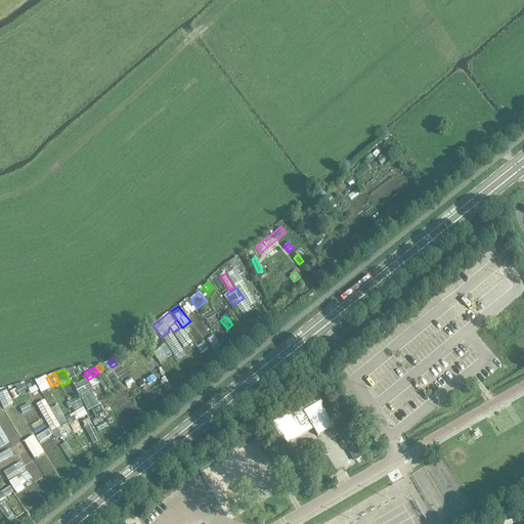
[(46,376),(35,382),(41,393),(52,388),(51,387),(46,378),(46,376)]
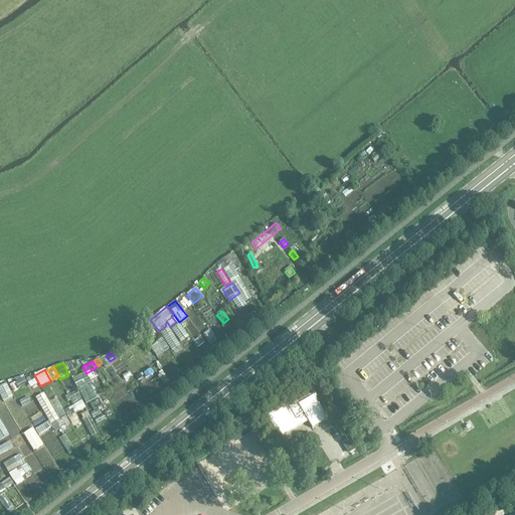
[(163,373),(157,377),(164,386),(169,382),(163,373)]
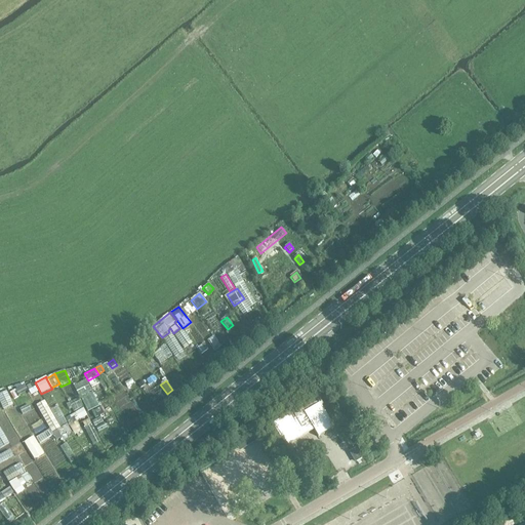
[(33,382),(27,387),(32,396),(38,392),(33,382)]
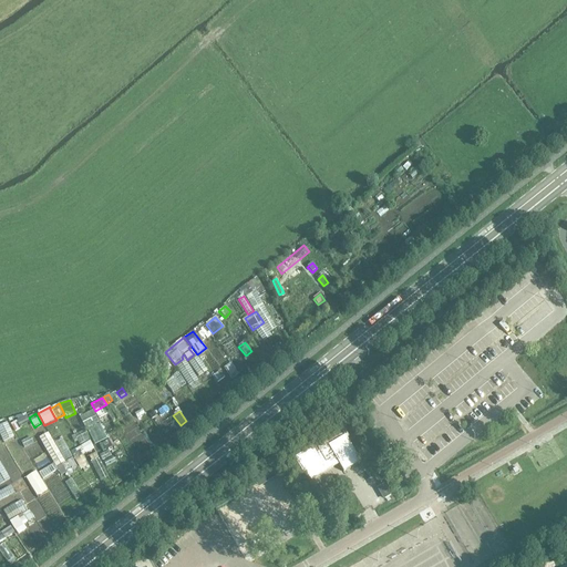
[(27,416),(17,422),(20,428),(30,422),(27,416)]
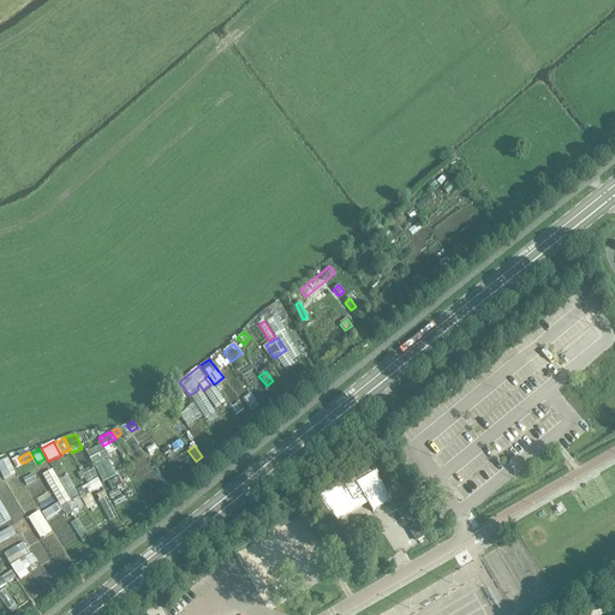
[(109,458),(95,465),(105,482),(118,475),(109,458)]
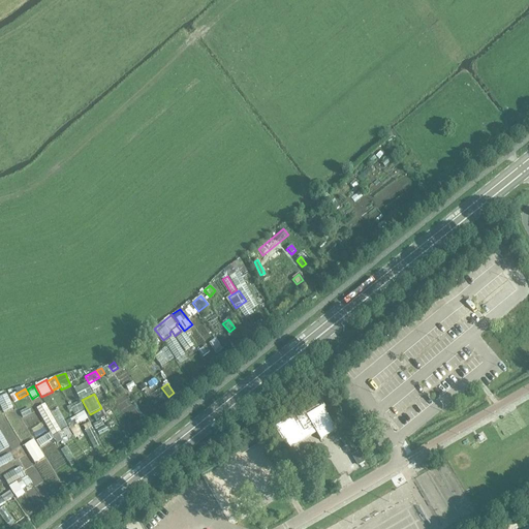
[(275,429),(287,449),(315,433),(320,441),(336,432),(324,411),(325,410),(320,401),(275,429)]
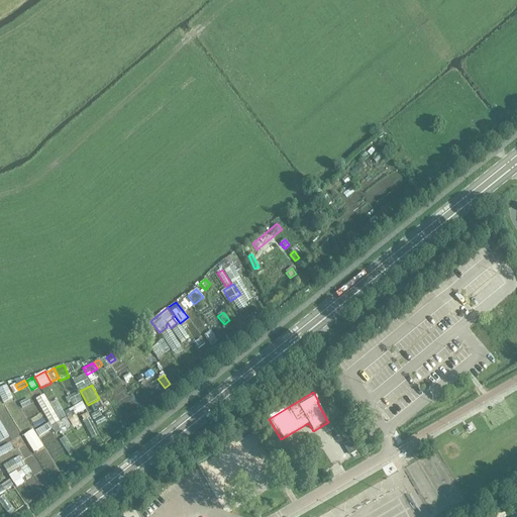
[(82,403),(65,412),(69,420),(86,410),(82,403)]
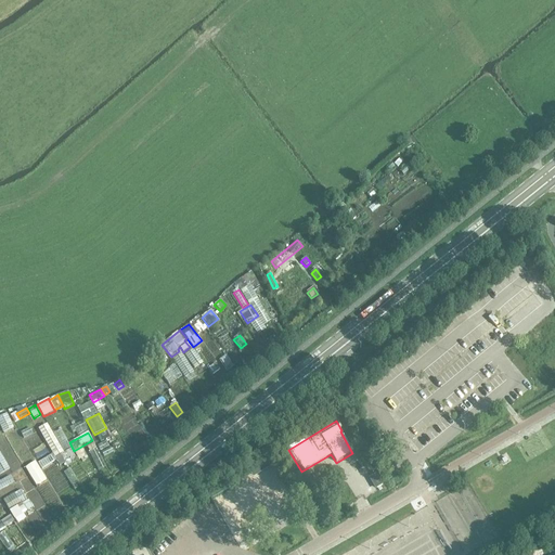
[(71,449),(65,452),(72,464),(77,461),(71,449)]
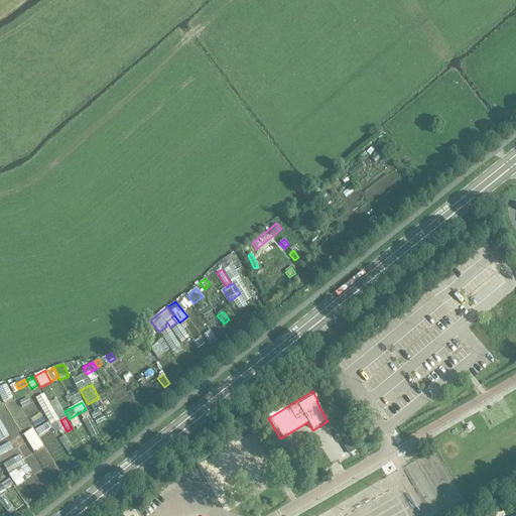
[(0,418),(0,440),(0,441),(10,435),(0,418)]
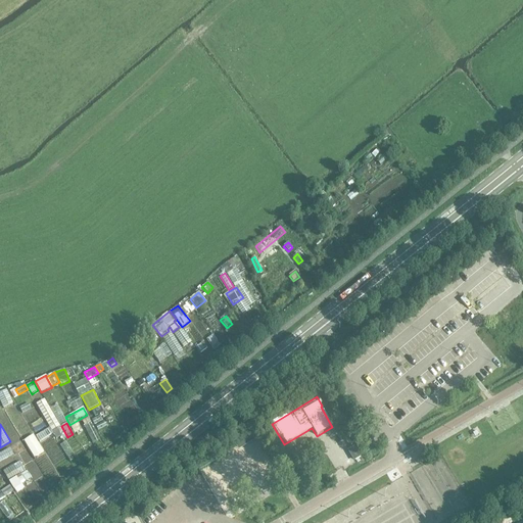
[(61,426),(56,429),(60,436),(62,440),(67,437),(61,426)]
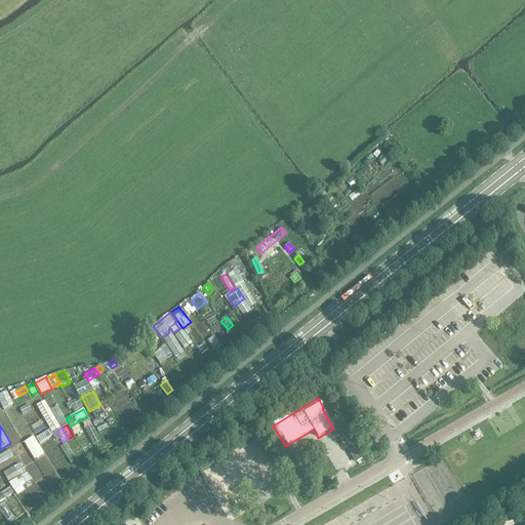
[(56,431),(52,434),(56,441),(61,438),(56,431)]
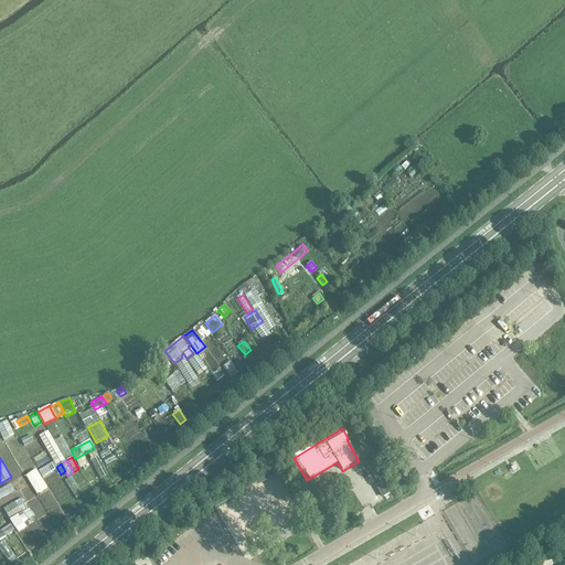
[(272,469),(265,473),(269,479),(275,475),(274,472),(277,470),(275,467),(272,470),(272,469)]
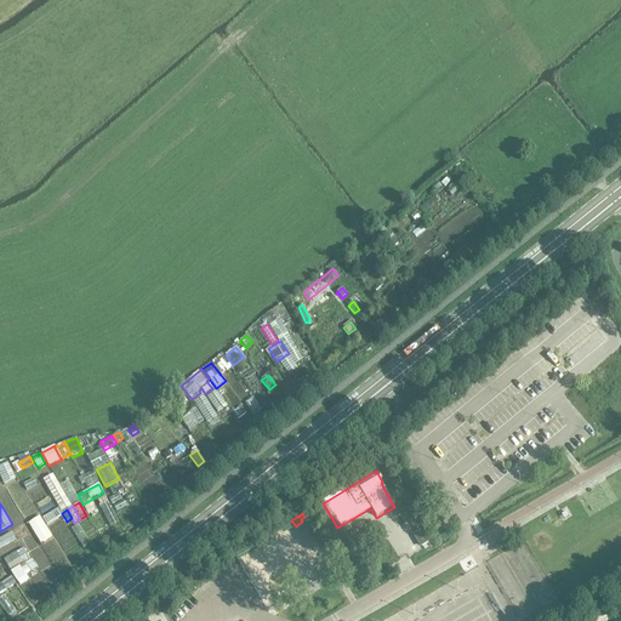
[(39,517),(28,524),(40,543),(51,536),(39,517)]
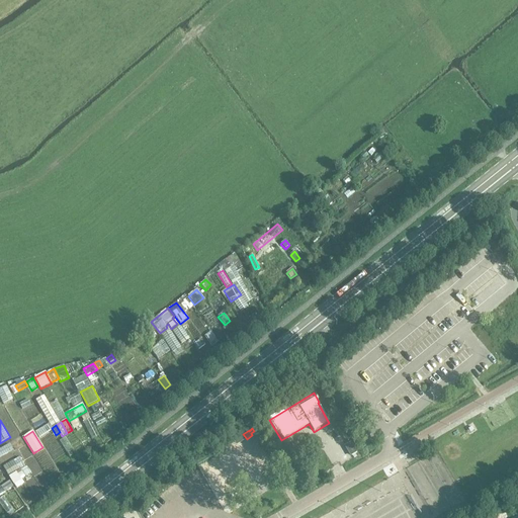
[(357,453),(351,442),(345,445),(351,456),(357,453)]
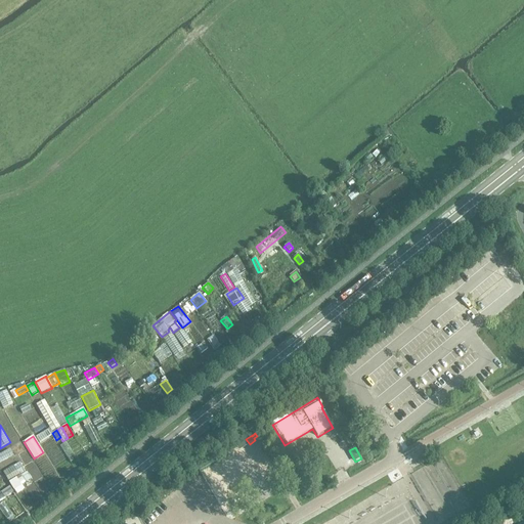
[(0,462),(13,454),(10,448),(0,453),(0,462)]
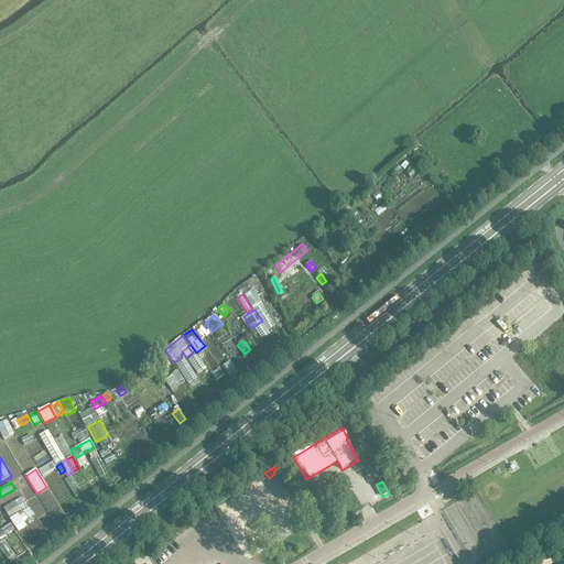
[(18,514),(10,520),(15,529),(23,523),(18,514)]
